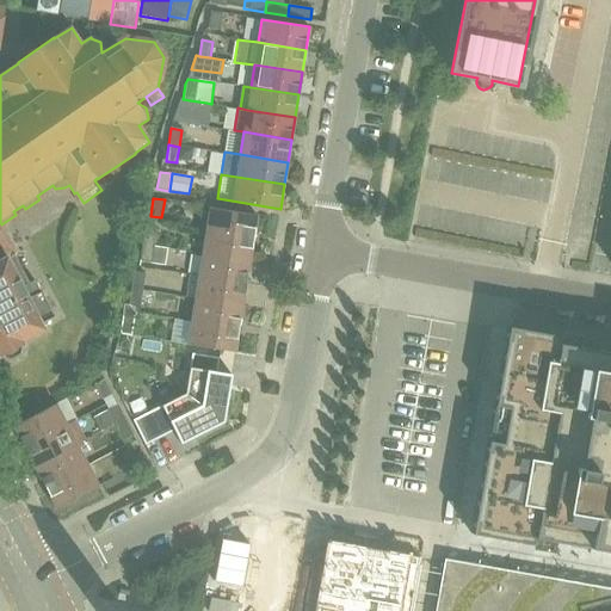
[(210,207),(207,229),(254,236),(258,214),(210,207)]
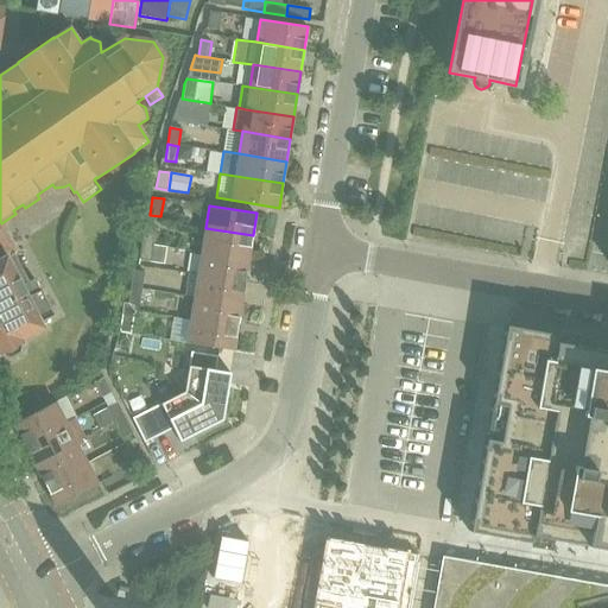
[(145,226),(143,241),(153,242),(156,227),(145,226)]
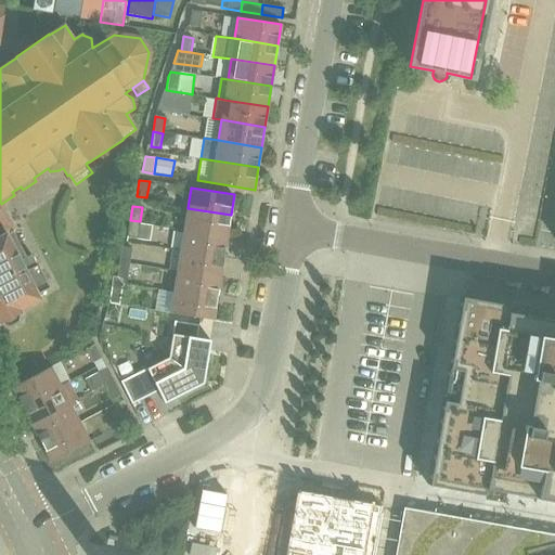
[(188,208),(184,229),(228,235),(231,215),(188,208)]
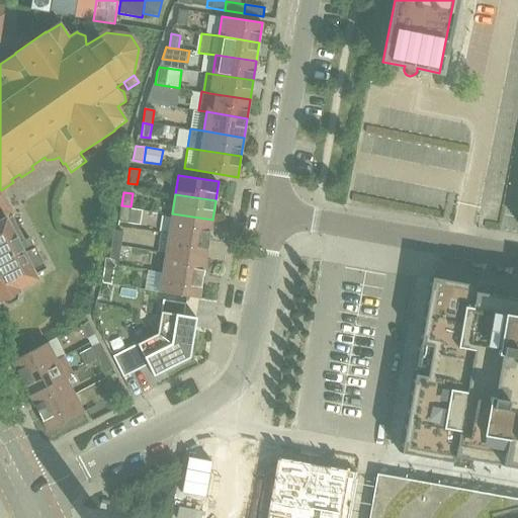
[(0,211),(4,219),(0,220),(0,298),(0,299),(2,299),(3,301),(8,303),(18,298),(18,291),(20,290),(18,287),(37,278),(35,272),(47,267),(35,246),(34,246),(29,237),(24,239),(13,214),(12,214),(0,196),(0,211)]
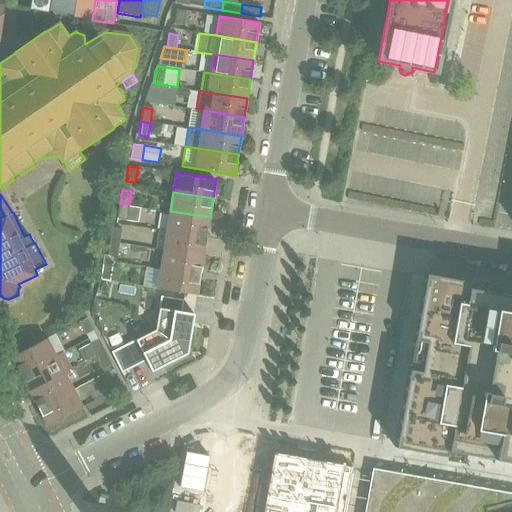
[(127,219),(129,204),(120,203),(117,217),(127,219)]
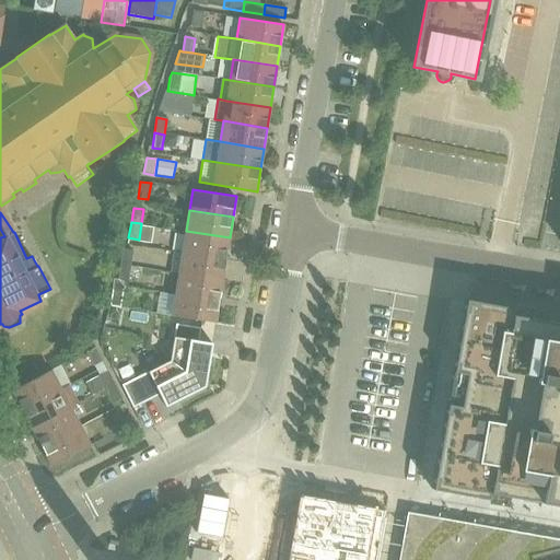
[(230,237),(186,231),(183,251),(225,258),(230,237)]
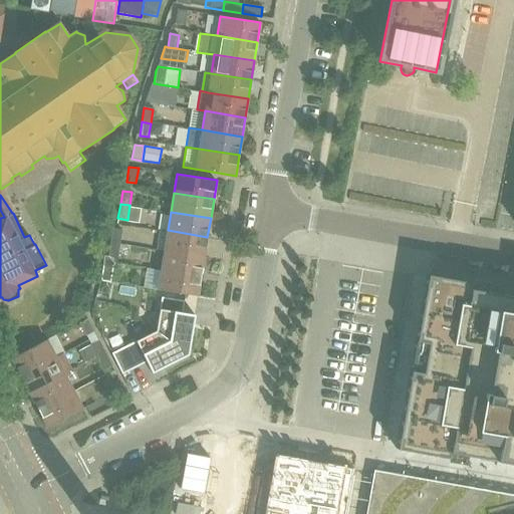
[(113,228),(110,241),(120,243),(122,230),(113,228)]
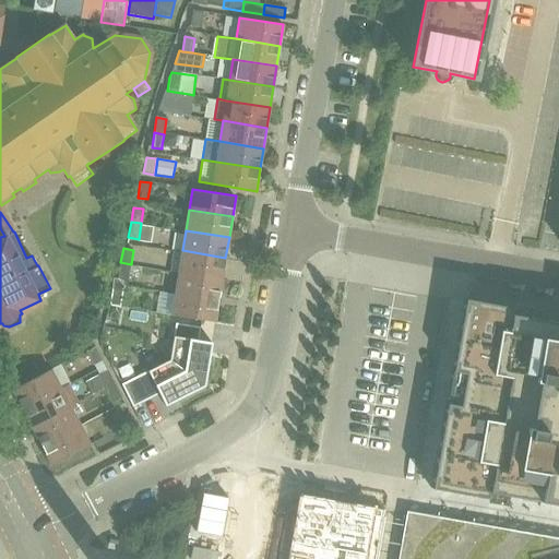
[(170,270),(179,272),(222,278),(225,258),(182,250),(175,249),(170,270)]
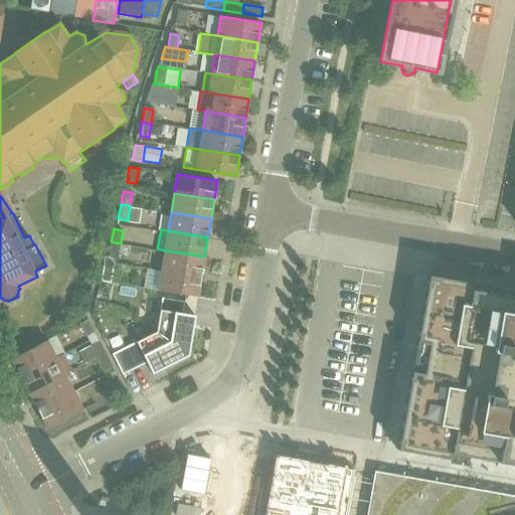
[(106,256),(105,261),(118,263),(121,243),(111,241),(109,256),(106,256)]
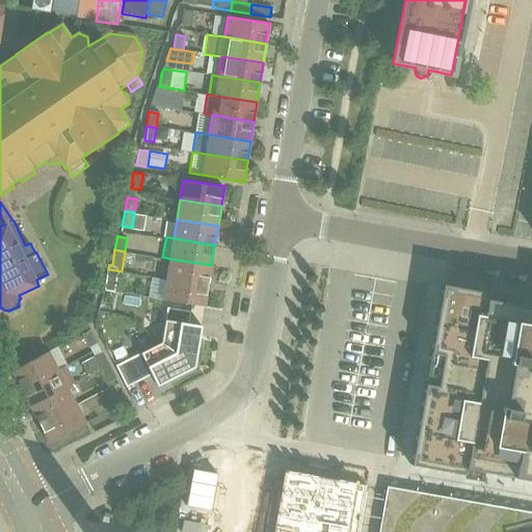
[(170,259),(166,278),(208,285),(211,265),(170,259)]
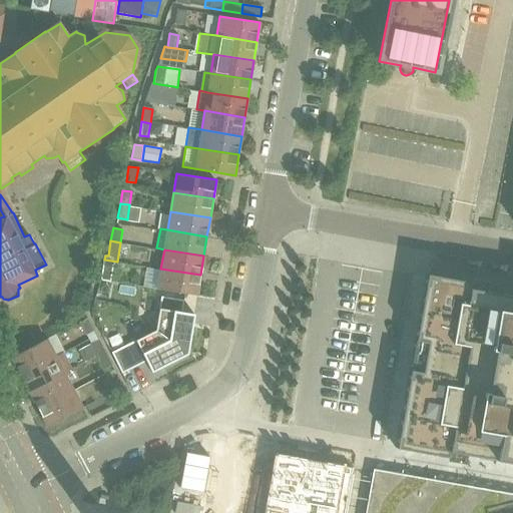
[(116,267),(117,262),(104,260),(103,265),(101,281),(110,282),(113,267),(116,267)]
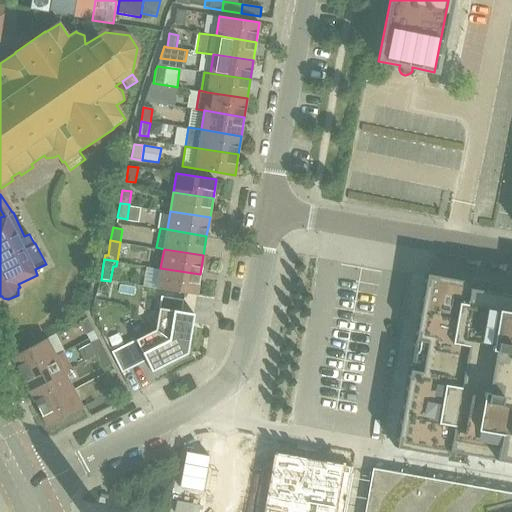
[(197,294),(200,274),(160,268),(157,288),(160,289),(197,294)]
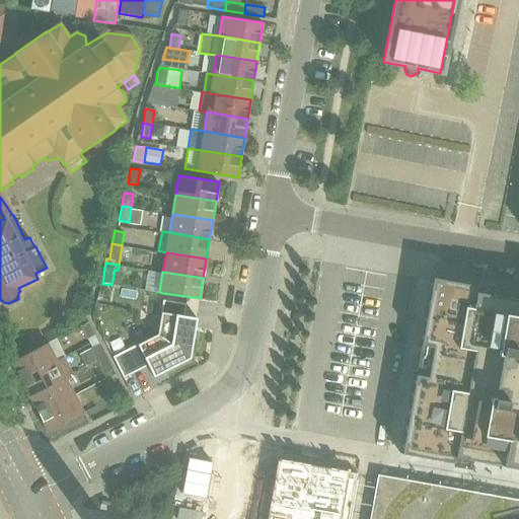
[(518,299),(477,292),(478,286),(476,286),(431,278),(399,453),(452,462),(453,456),(518,467),(518,299)]
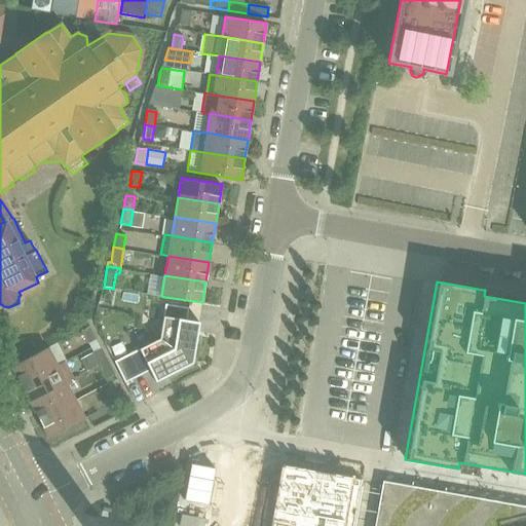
[(164,304),(159,339),(191,364),(199,322),(186,320),(188,308),(164,304)]
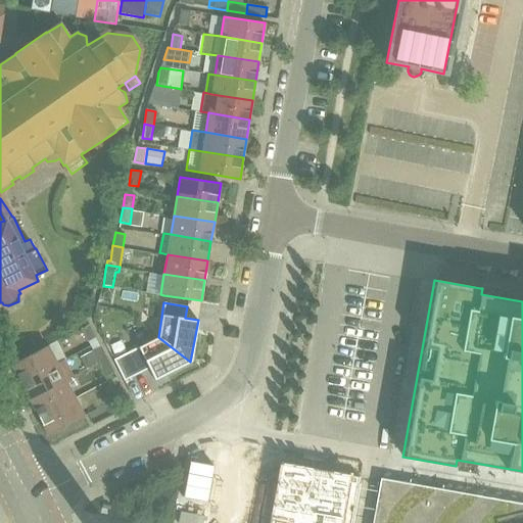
[(86,340),(94,337),(88,324),(80,328),(86,340)]
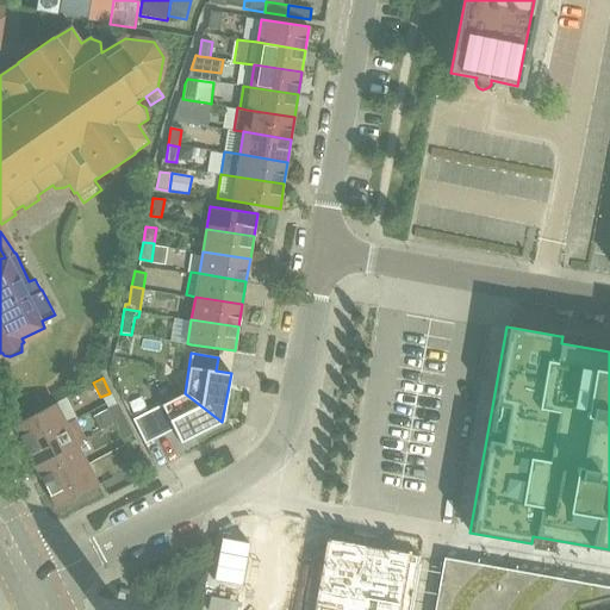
[(222,422),(185,393),(132,419),(144,443),(173,429),(180,443),(222,422)]
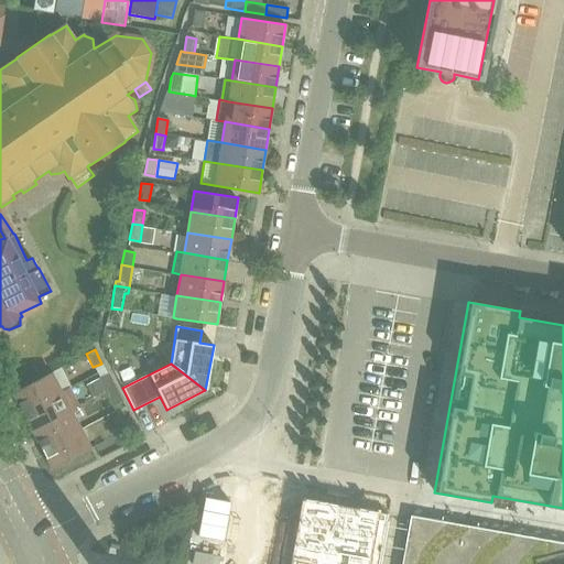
[(12,391),(22,411),(60,391),(51,372),(12,391)]
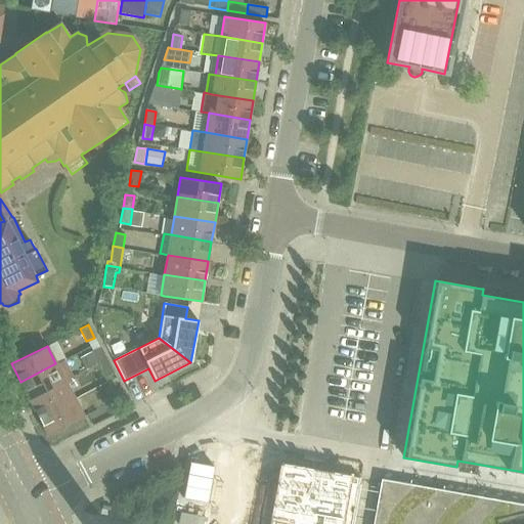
[(91,350),(98,364),(106,360),(99,346),(91,350)]
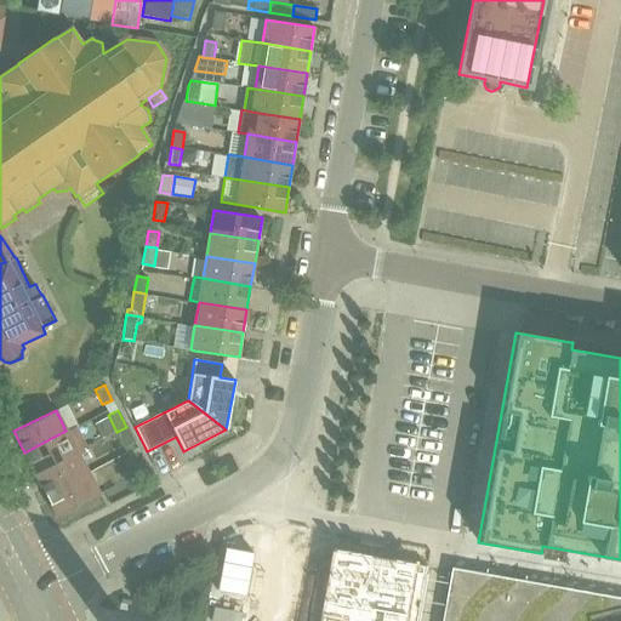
[(74,427),(66,431),(24,453),(34,473),(77,451),(85,448),(74,427)]
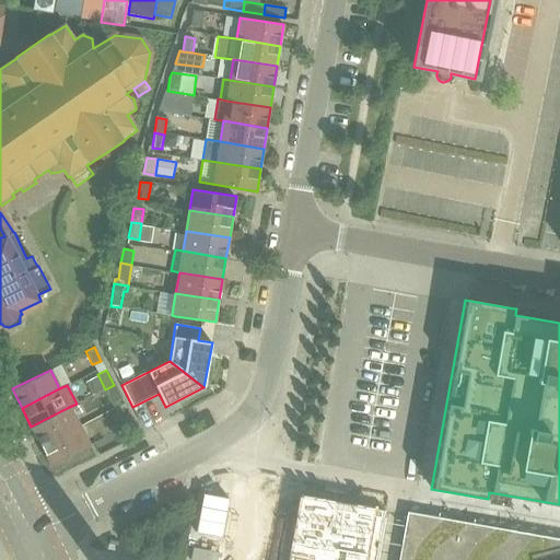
[(114,385),(105,389),(112,403),(120,398),(114,385)]
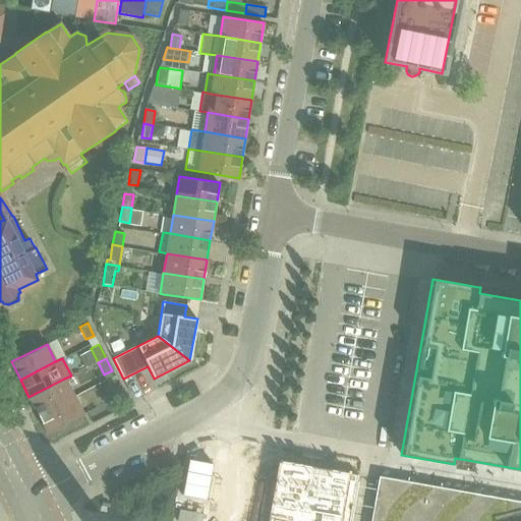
[(29,397),(37,413),(72,396),(64,379),(29,397)]
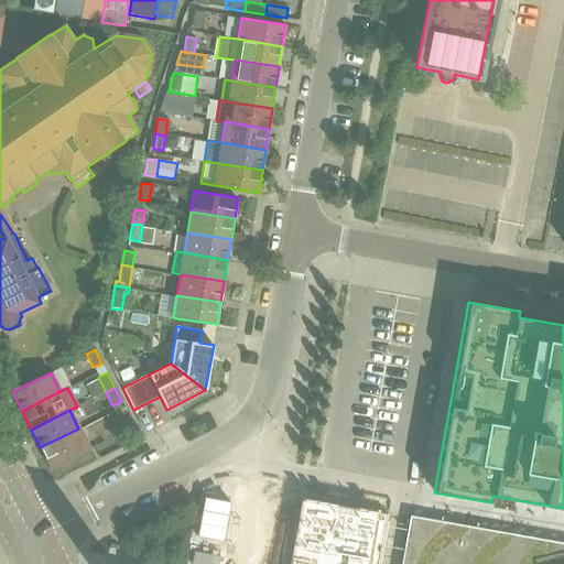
[(123,430),(133,425),(127,411),(117,415),(123,430)]
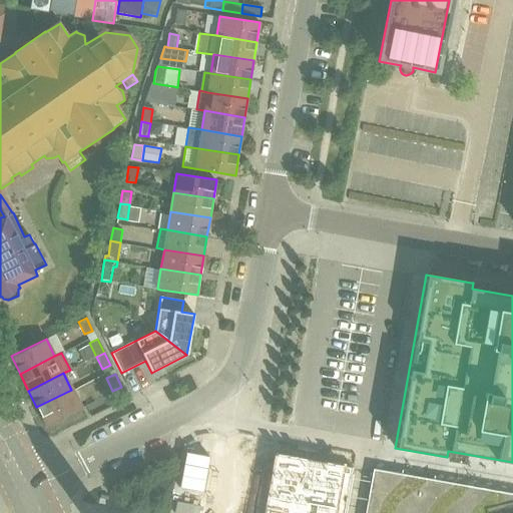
[(71,390),(36,407),(46,425),(80,408),(71,390)]
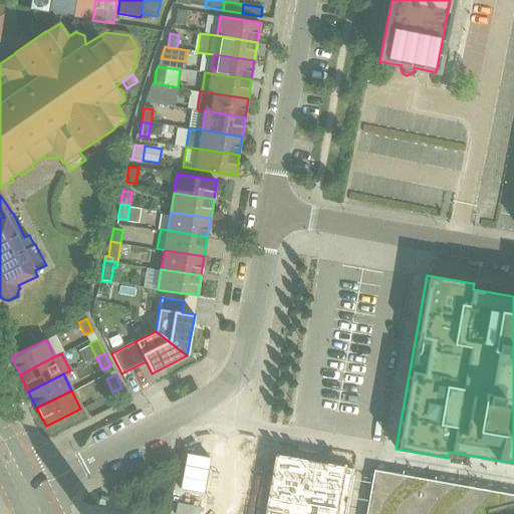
[(345,513),(353,469),(354,468),(352,467),(343,466),(341,465),(306,459),(304,459),(277,454),(275,454),(275,455),(275,456),(264,513),(345,513)]
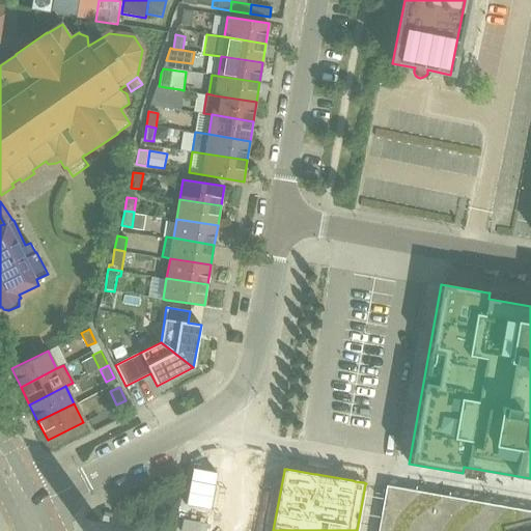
[(530,530),(530,510),(386,485),(376,530),(530,530)]
